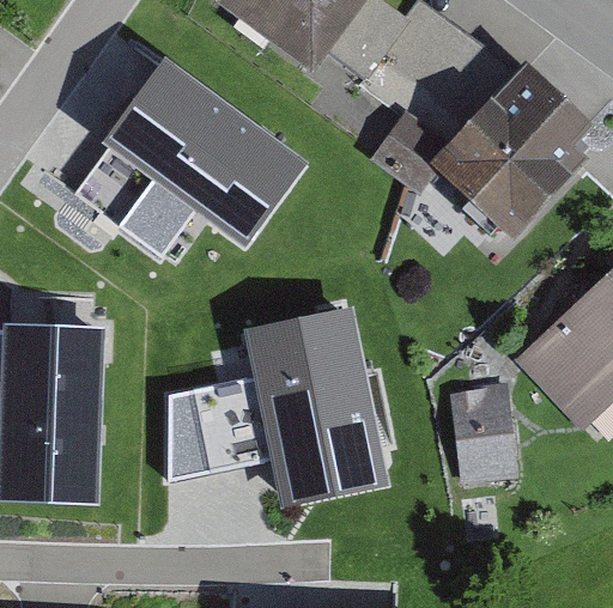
[(220,0),(314,67),(326,49),(368,79),(412,18),(386,0),(220,0)]
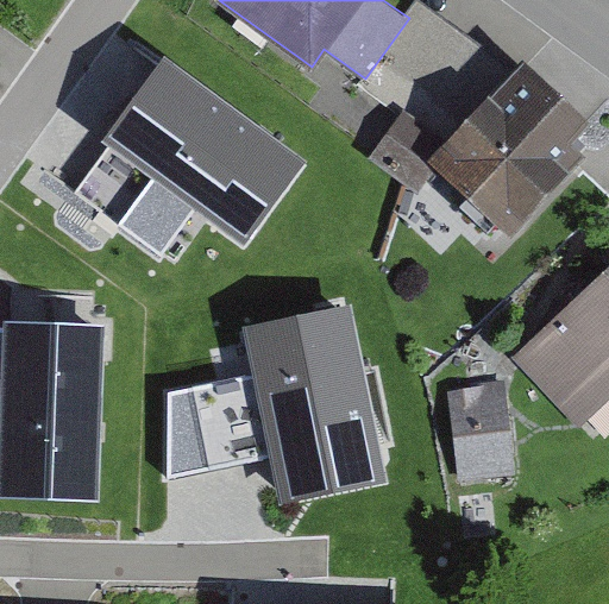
[(419,4),(409,18),(365,79),(356,92),(395,120),(368,158),(419,196),(439,165),(510,234),(584,146),(573,136),(591,112),(523,50),(510,65),(419,4)]
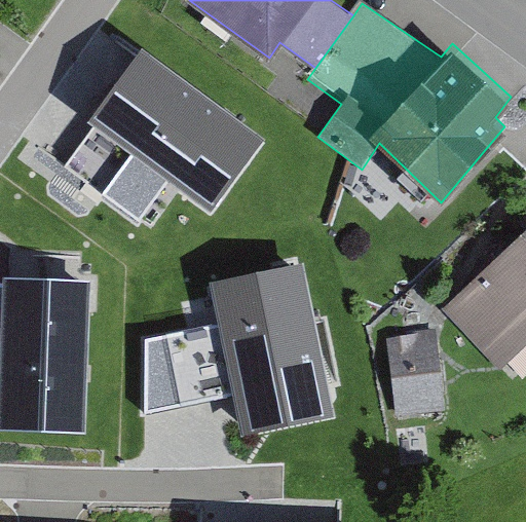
[(271,139),(138,45),(80,126),(215,220),(271,139)]
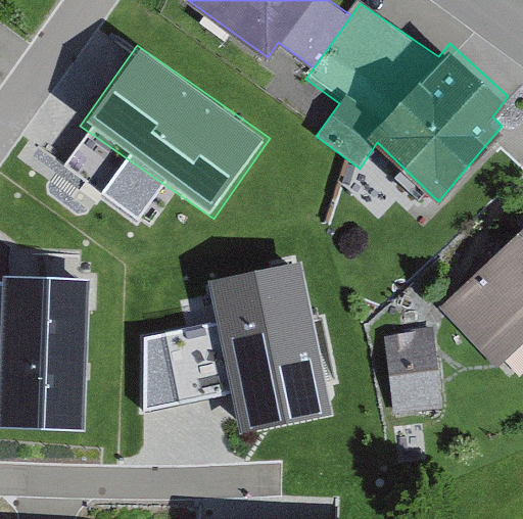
[(522,227),(437,309),(496,371),(522,345),(522,227)]
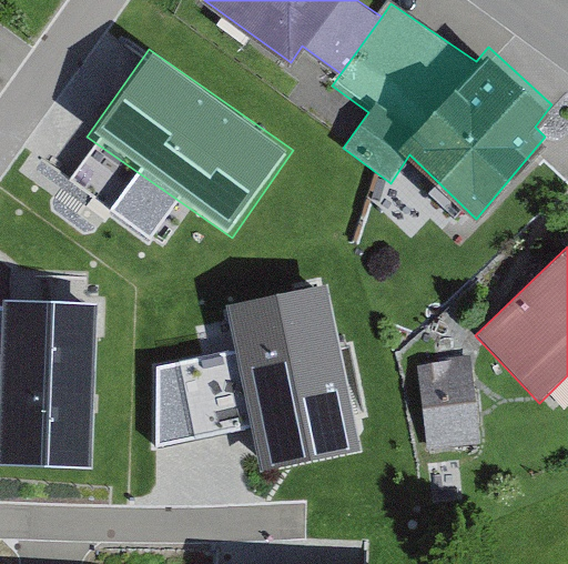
[(330,275),(215,300),(251,476),(366,453),(330,275)]
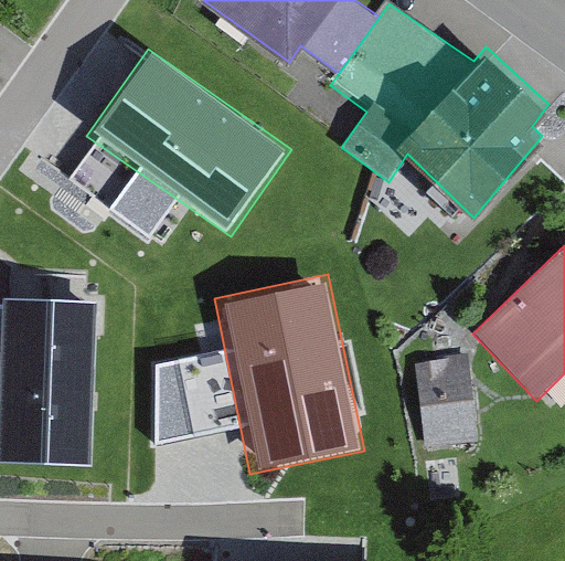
[(100,300),(6,296),(0,422),(0,469),(93,474),(100,300)]
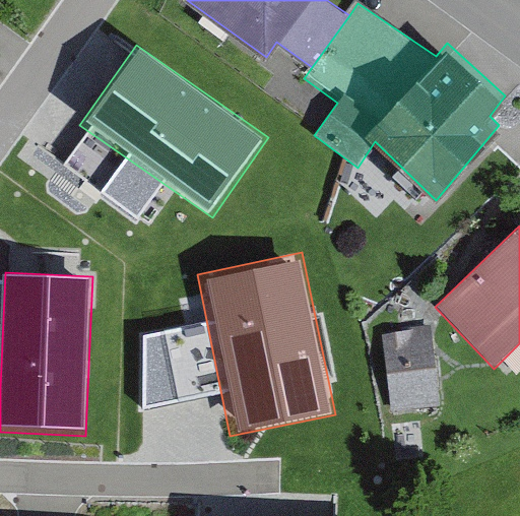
[(381,338),(391,411),(436,405),(427,332),(381,338)]
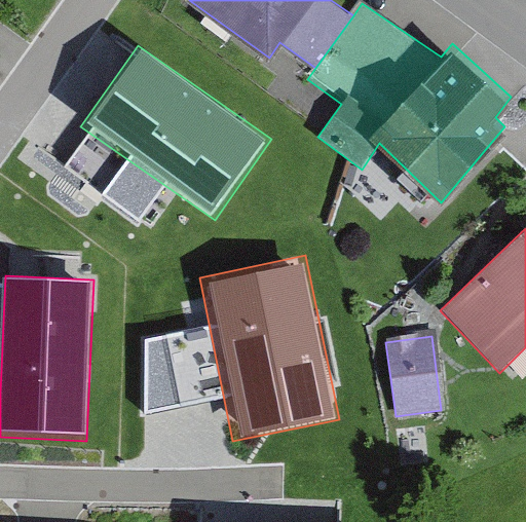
[(418,442),(399,445),(404,480),(423,477),(418,442)]
